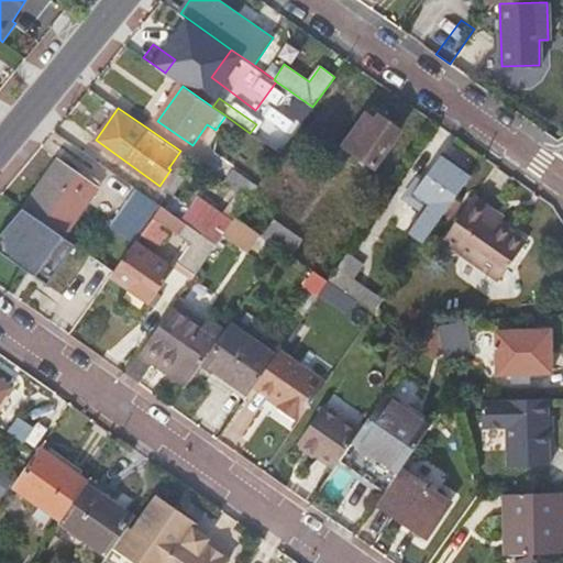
[(345,143),(375,165),(400,129),(371,108),(345,143)]
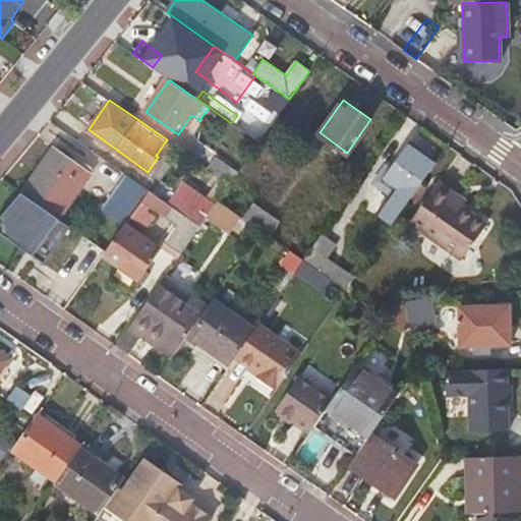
[(158,157),(148,172),(151,175),(173,143),(167,139),(156,156),(158,157)]
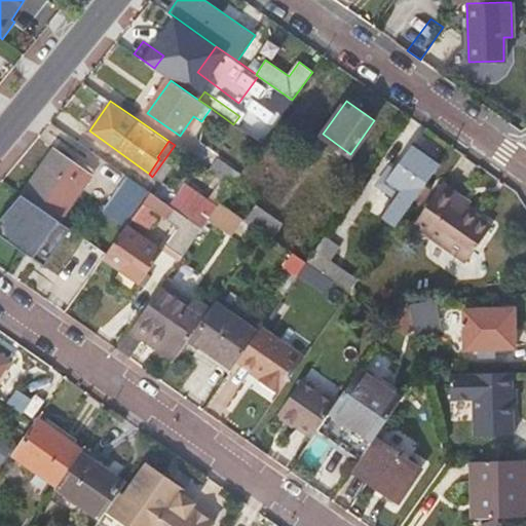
[(397,225),(440,162),(412,143),(403,156),(398,153),(377,183),(392,195),(380,214),(397,225)]
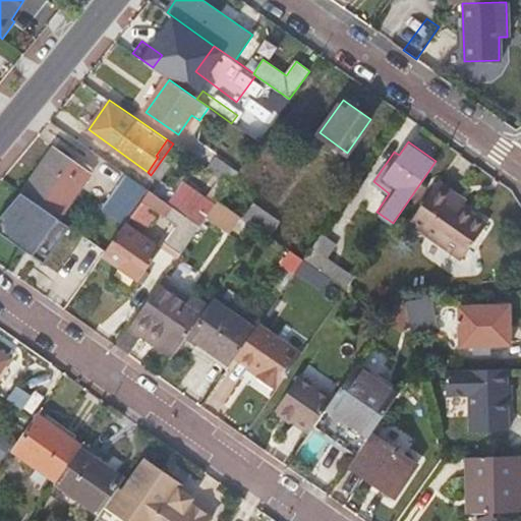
[(56,148),(24,192),(59,217),(92,171),(56,148)]
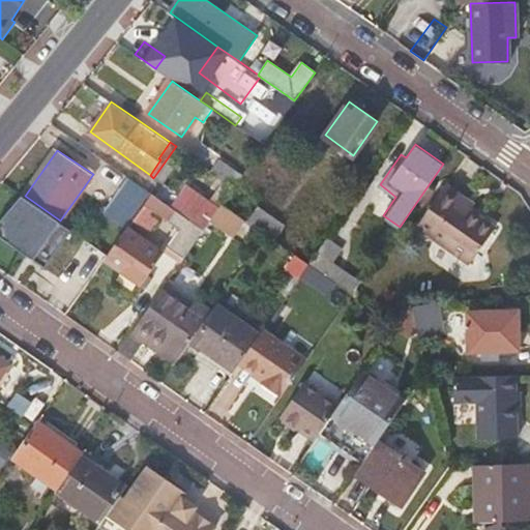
[(224,180),(233,186),(240,175),(216,158),(209,170),(224,180)]
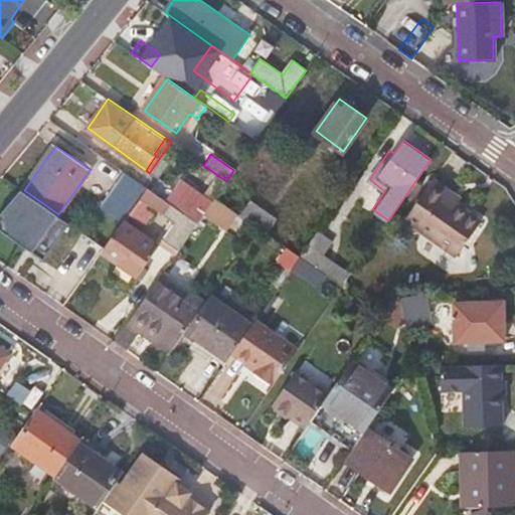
[(147,187),(126,172),(102,207),(123,222),(124,221),(143,193),(147,187)]
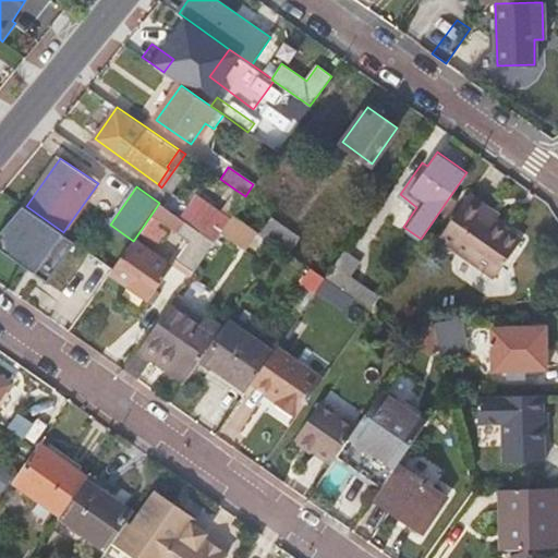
[(187,222),(216,243),(235,215),(247,197),(245,196),(235,190),(216,216),(196,202),(183,220),(187,222)]
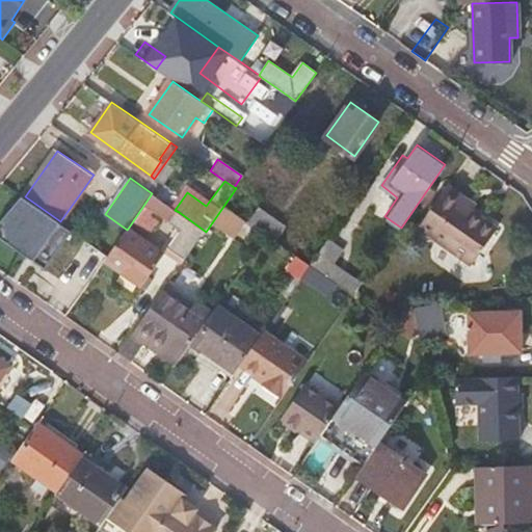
[(449,184),(445,189),(473,209),(476,204),(449,184)]
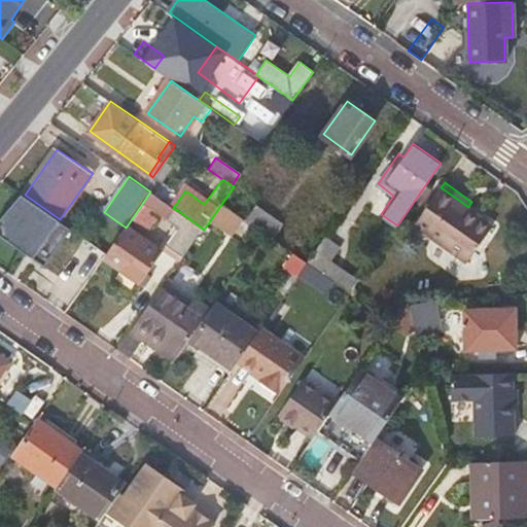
[(468,207),(441,187),(418,220),(469,257),(492,223),(468,207)]
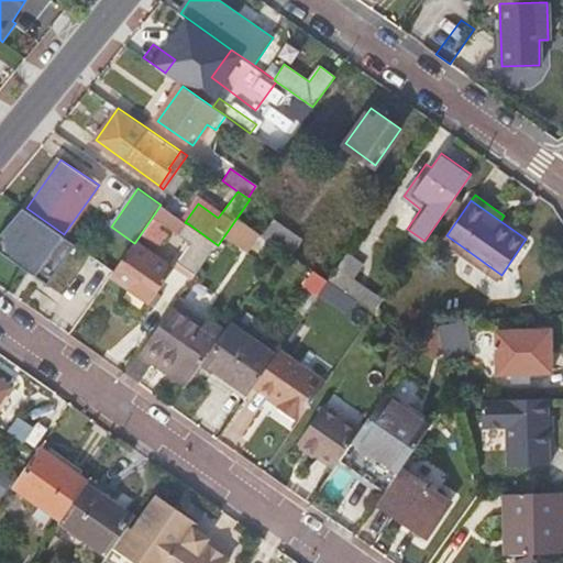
[(172,212),(161,205),(156,211),(167,219),(172,212)]
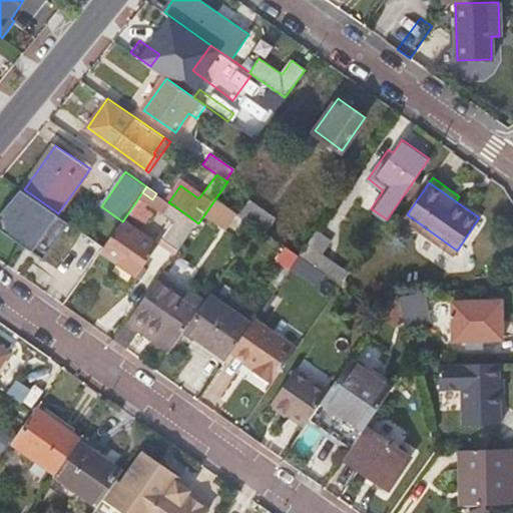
[(249,203),(241,215),(257,226),(265,232),(274,220),(249,203)]
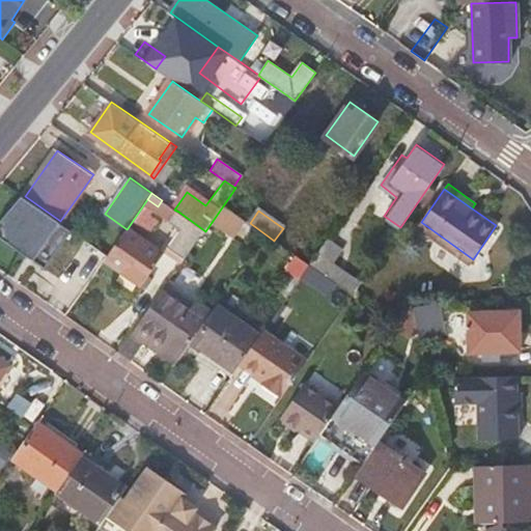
[(170,223),(197,242),(205,231),(178,212),(170,223)]
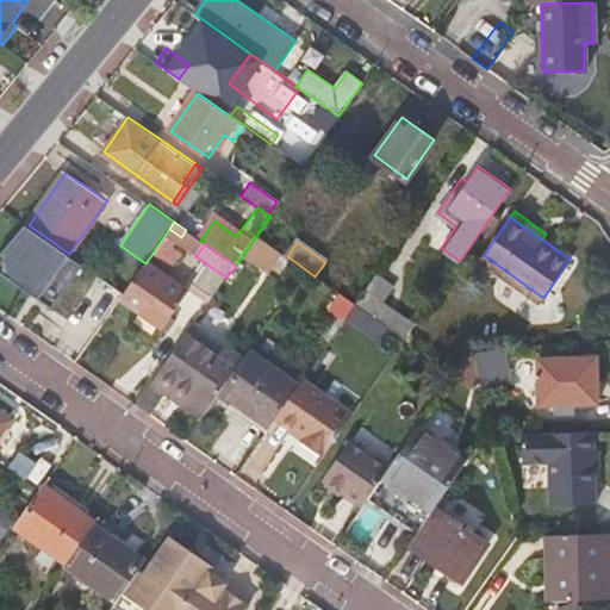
[(124,293),(120,299),(165,330),(173,317),(190,293),(147,262),(145,263),(124,293)]
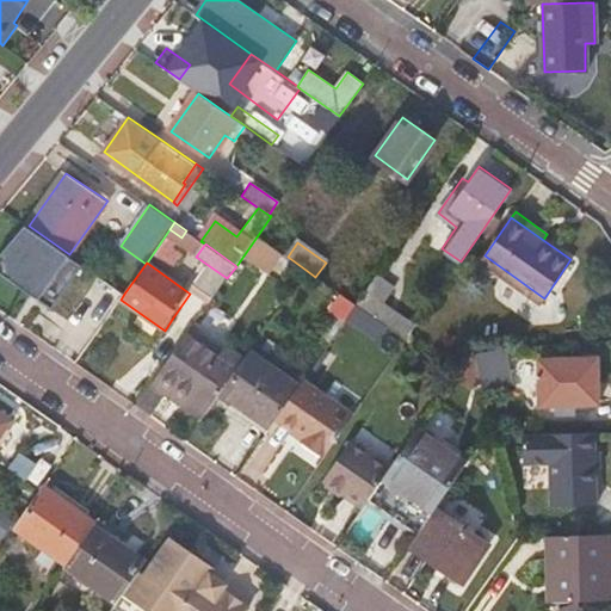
[(51,310),(93,340),(121,300),(124,294),(84,264),(51,310)]
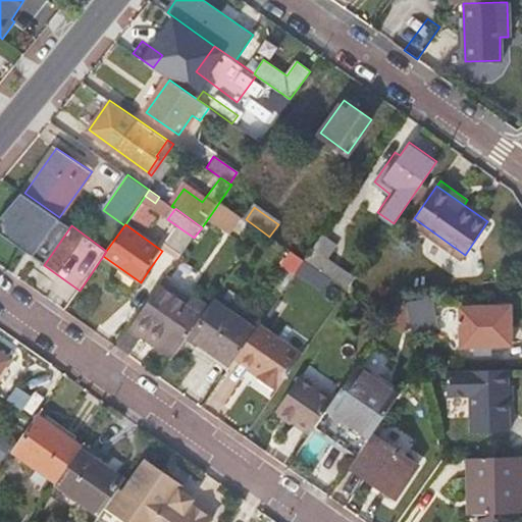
[(304,260),(347,291),(355,279),(326,260),(336,244),(322,233),(304,260)]
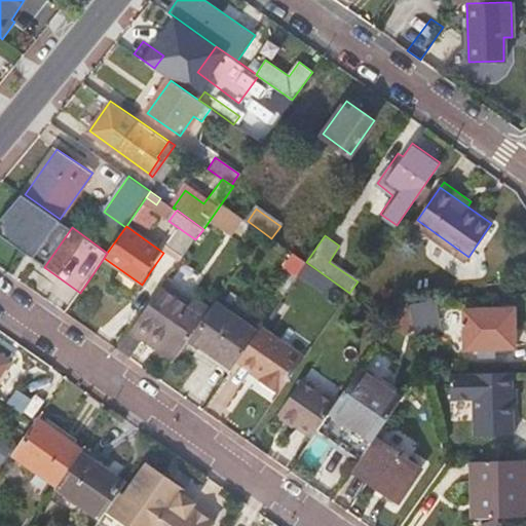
[(149,273),(142,285),(148,289),(155,278),(149,273)]
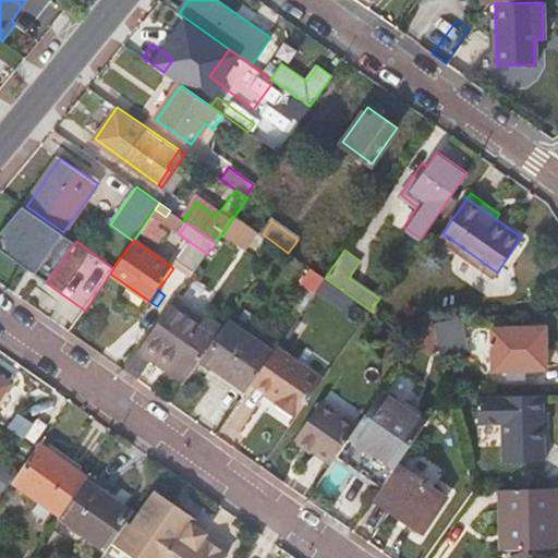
[(183,383),(201,359),(223,326),(207,314),(199,325),(171,305),(125,371),(136,378),(150,359),(183,383)]
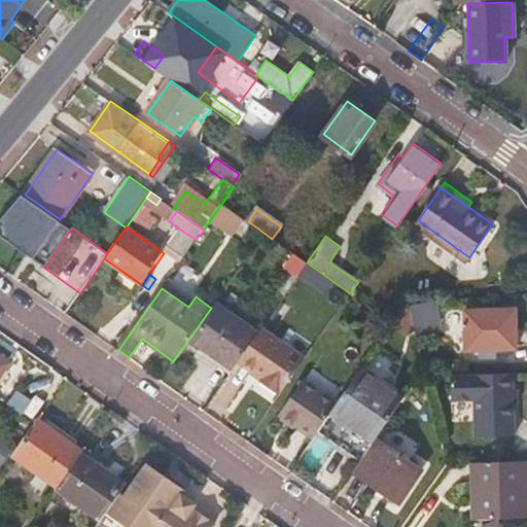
[(440,330),(433,300),(420,301),(419,304),(407,305),(415,336),(416,341),(421,340),(420,336),(440,330)]
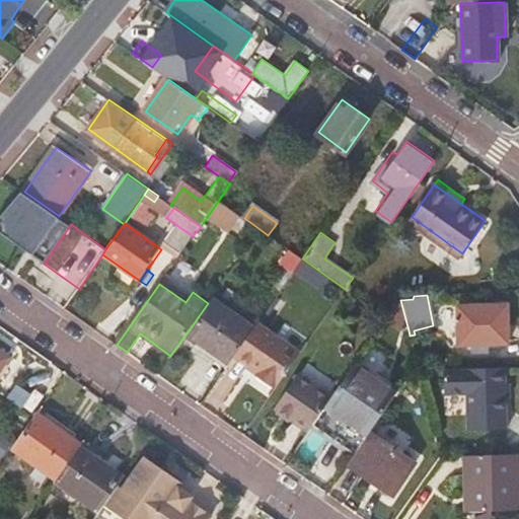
[(229,363),(234,356),(254,326),(212,297),(208,303),(187,334),(229,363)]
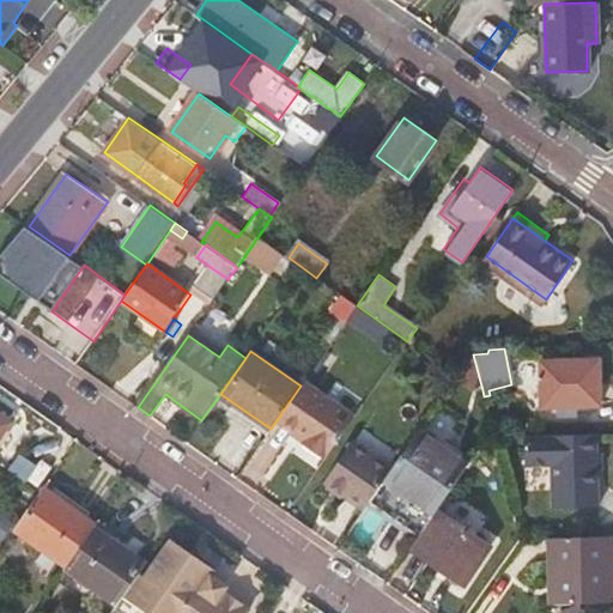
[(473,354),(473,351),(456,376),(453,380),(471,392),(483,390),(473,354)]
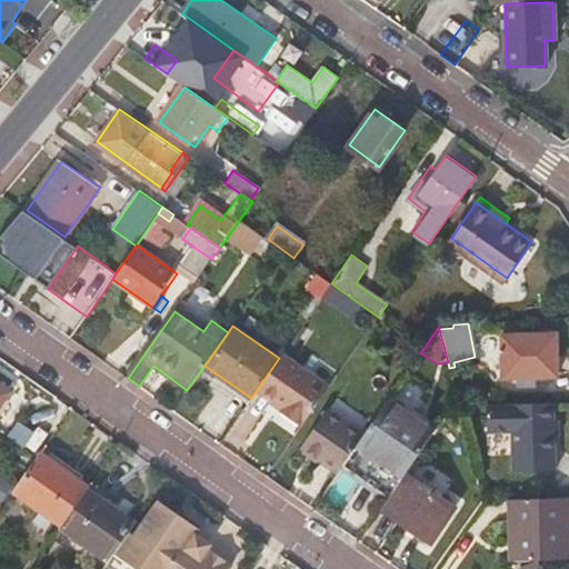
[(502,376),(555,371),(551,331),(499,336),(502,376)]
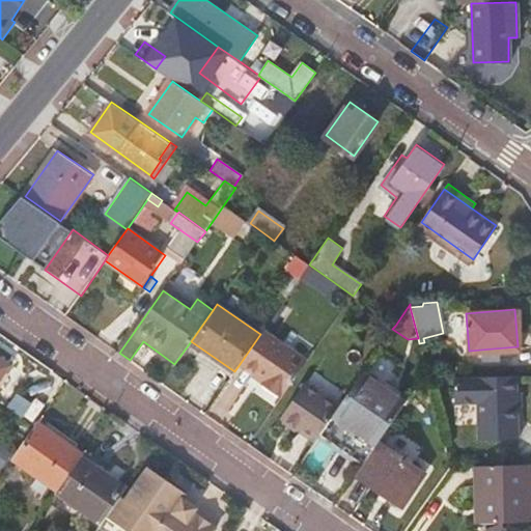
[(282,393),(284,394),(307,361),(263,331),(260,334),(240,364),(263,381),(261,385),(280,397),(282,393)]
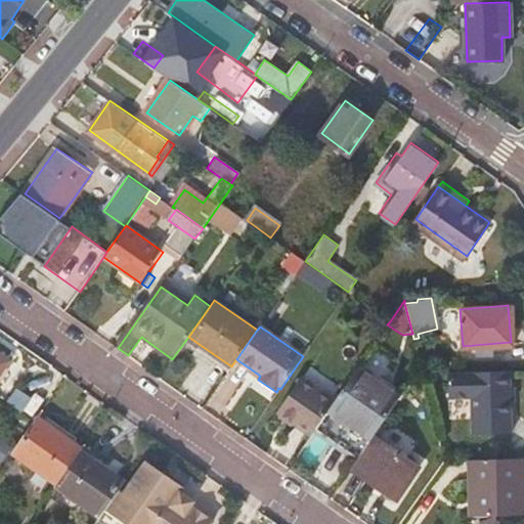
[(370,438),(373,435),(397,400),(355,370),(333,402),(328,408),(370,438)]
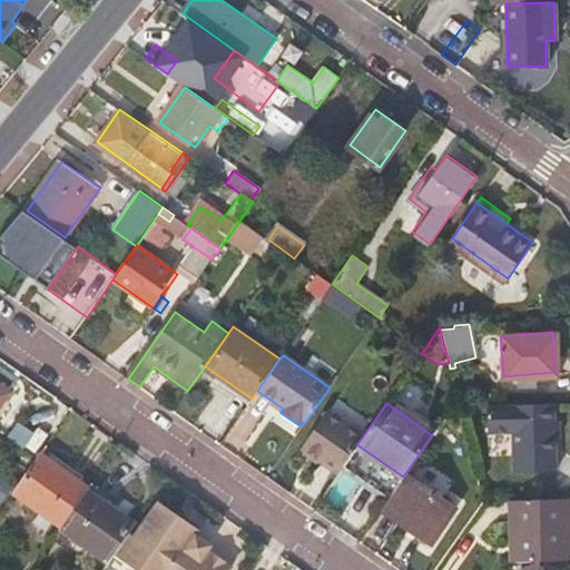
[(557,471),(554,403),(488,405),(489,434),(512,433),(513,473),(557,471)]
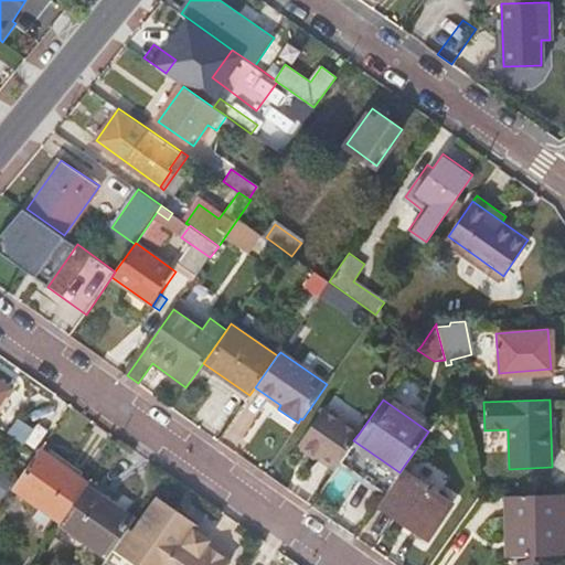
[(300,445),(334,468),(339,461),(353,440),(359,434),(324,409),(300,445)]
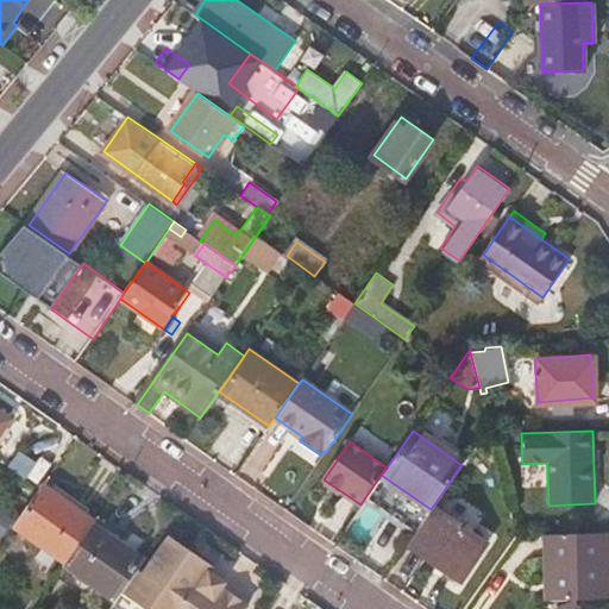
[(381,475),(365,497),(415,531),(431,509),(381,475)]
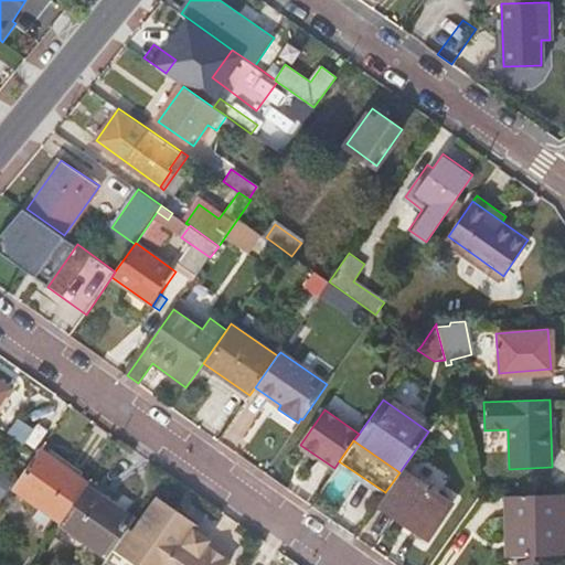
[(87,484),(40,451),(38,455),(12,492),(60,524),(61,522),(87,484)]
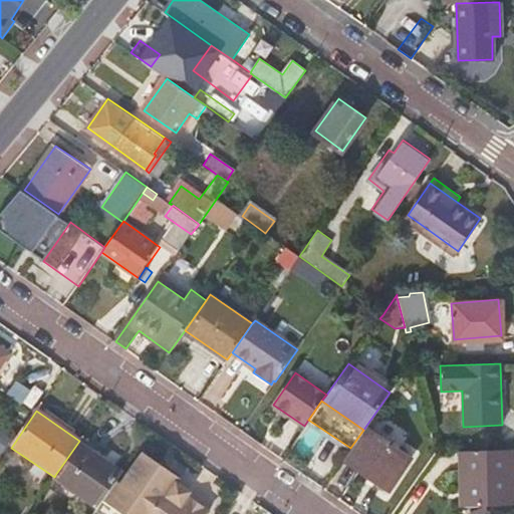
[(350,448),(343,459),(389,491),(412,459),(365,427),(363,430),(350,448)]
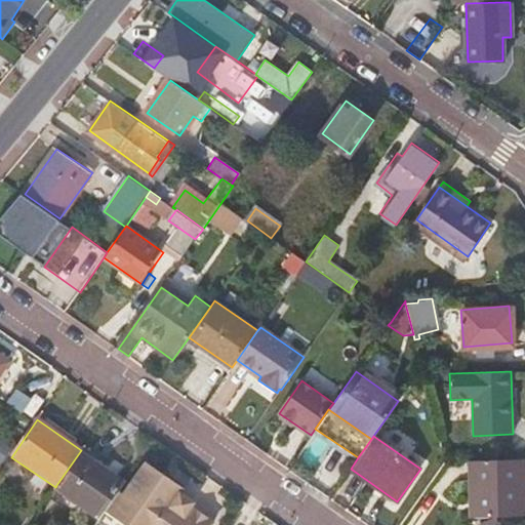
[(0,460),(2,462),(10,451),(0,444),(0,460)]
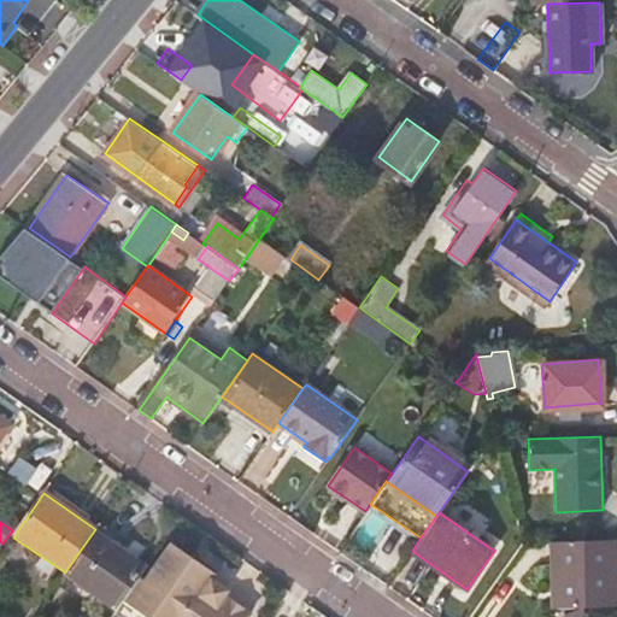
[(147,566),(95,529),(66,570),(119,607),(125,599),(139,580),(147,566)]
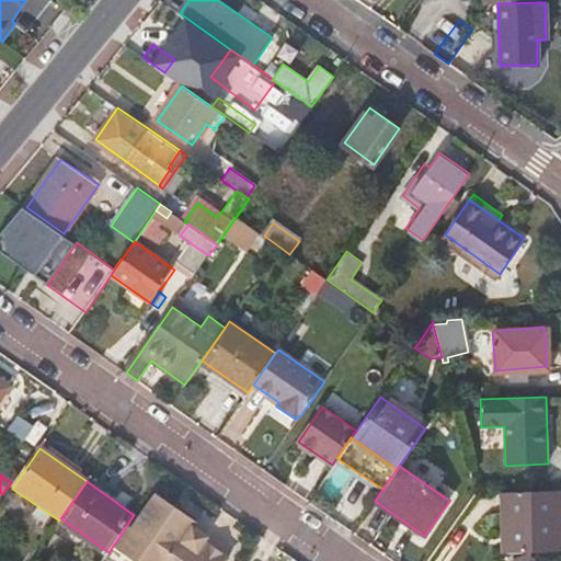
[(506,493),(507,554),(560,552),(560,541),(559,542),(558,491),(506,493)]
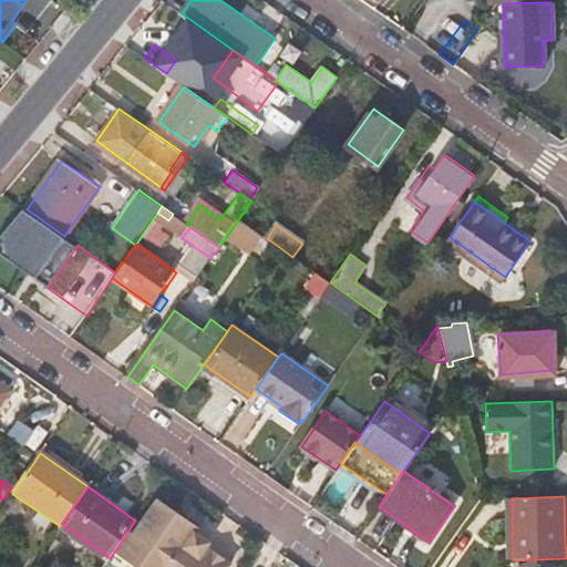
[(134,537),(127,533),(115,550),(138,566),(171,566),(197,529),(157,503),(134,537)]
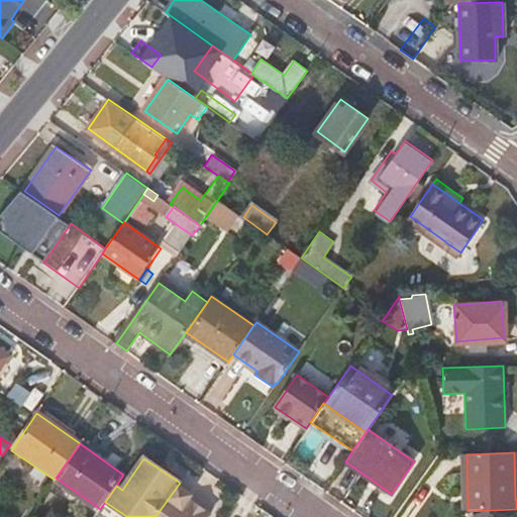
[(188,516),(198,504),(186,496),(171,516),(188,516)]
